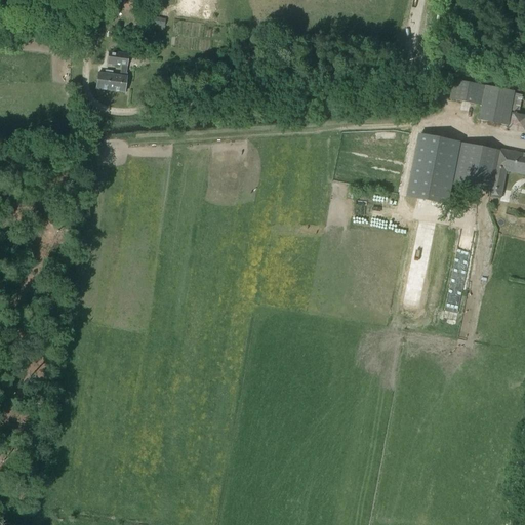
[(139,0),(122,0),(122,7),(125,8),(138,9),(139,0)]
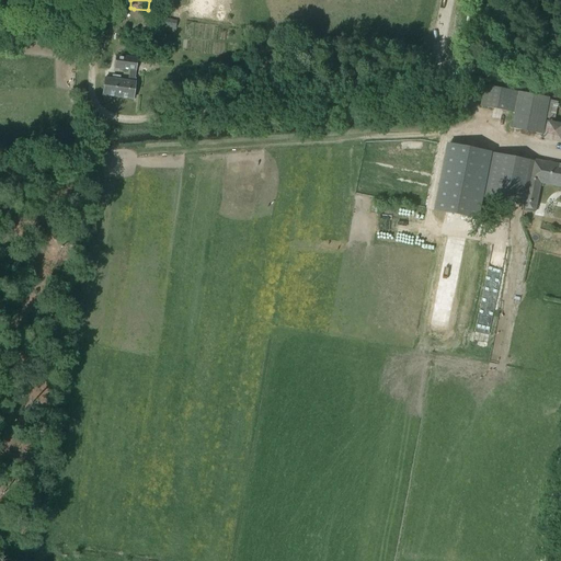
[(175,29),(176,21),(163,19),(162,27),(175,29)]
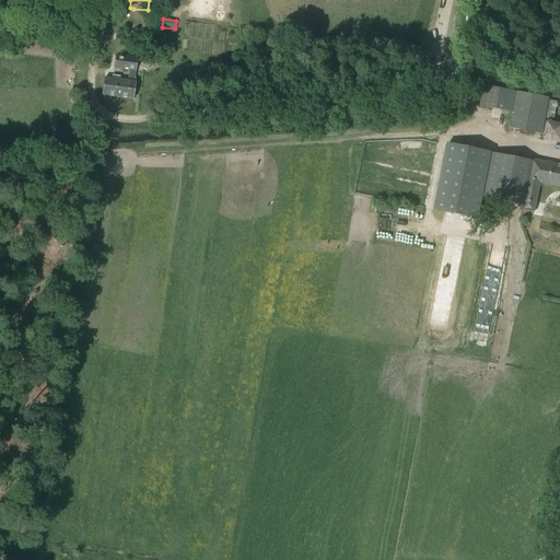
[(125,69),(126,57),(116,56),(115,68),(125,69)]
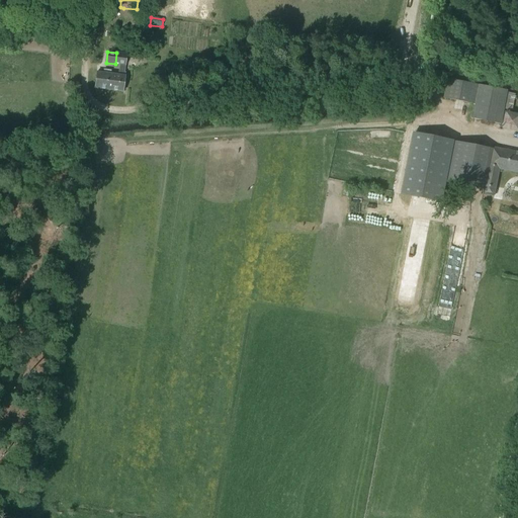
[(125,66),(126,55),(116,53),(115,64),(120,65),(118,75),(115,75),(113,91),(122,92),(124,76),(122,76),(124,65),(125,66)]
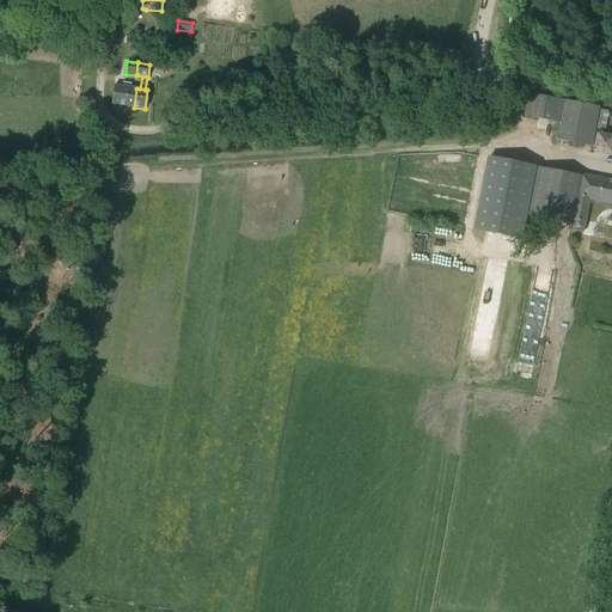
[(134,108),(136,89),(115,85),(111,104),(134,108)]
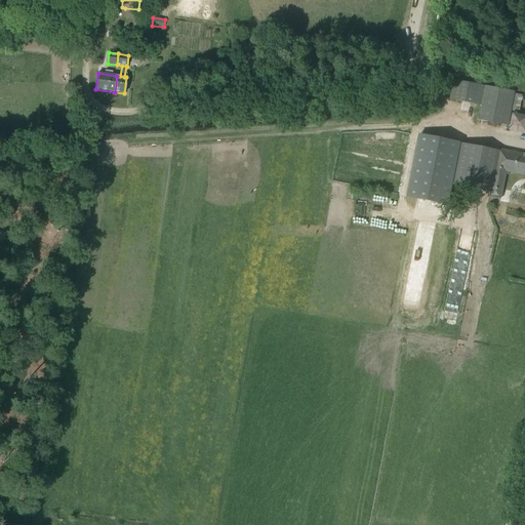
[(455,101),(481,106),(483,96),(485,86),(454,80),(451,96),(450,99),(455,101)]
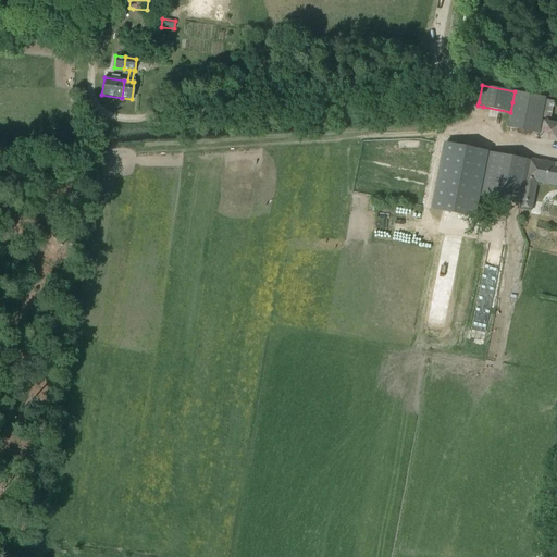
[(555,101),(545,100),(542,118),(552,120),(555,101)]
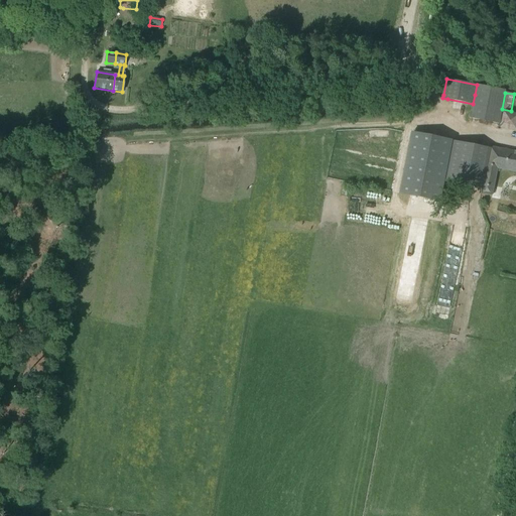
[(448,162),(453,142),(412,134),(400,192),(441,201),(444,182),(448,162)]
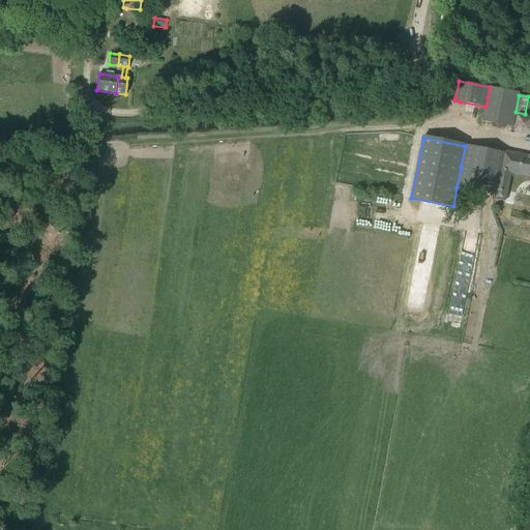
[(496,151),(465,146),(461,167),(457,187),(488,193),(496,151)]
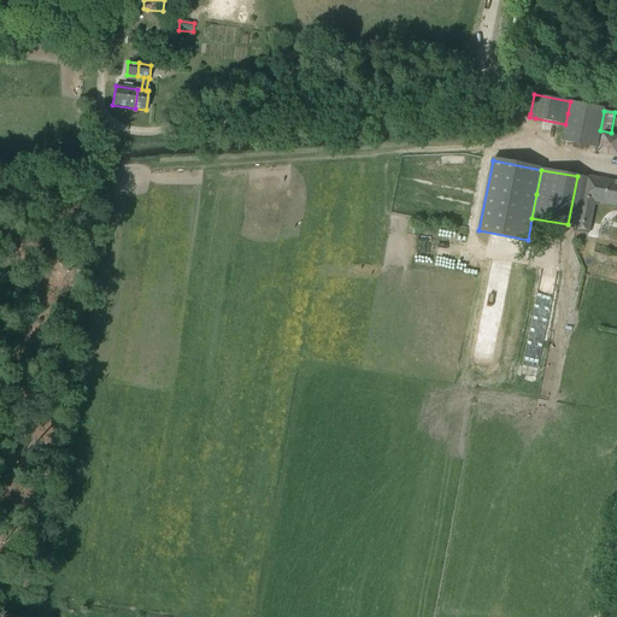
[(616,181),(587,176),(576,228),(589,230),(595,201),(616,206),(616,181)]
